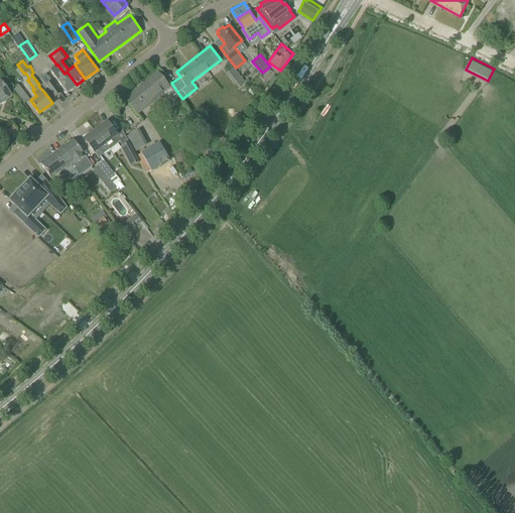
[(56,66),(56,65),(50,69),(68,92),(77,85),(67,72),(65,74),(57,65),(56,66)]
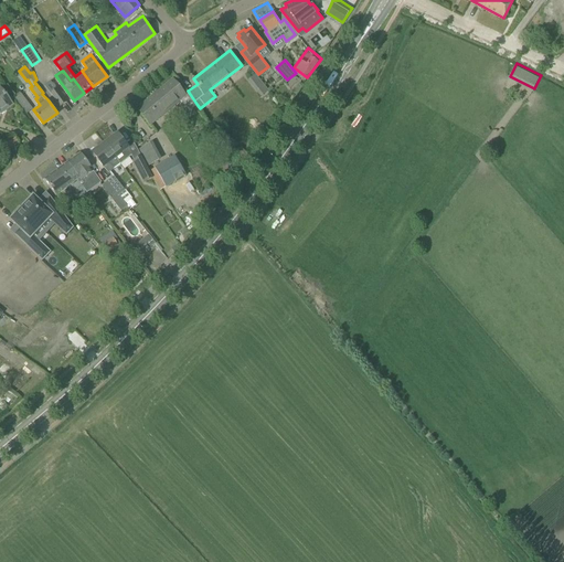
[(197,104),(188,91),(185,93),(173,77),(139,106),(152,123),(181,99),(190,109),(197,104)]
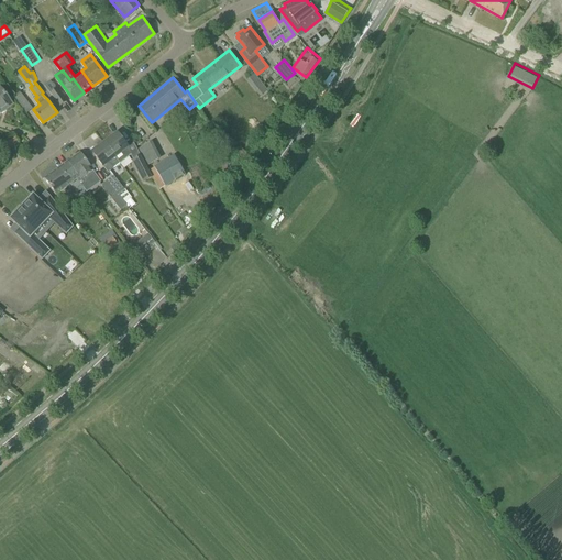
[(0,109),(1,109),(2,110),(13,101),(7,92),(0,84),(0,109)]
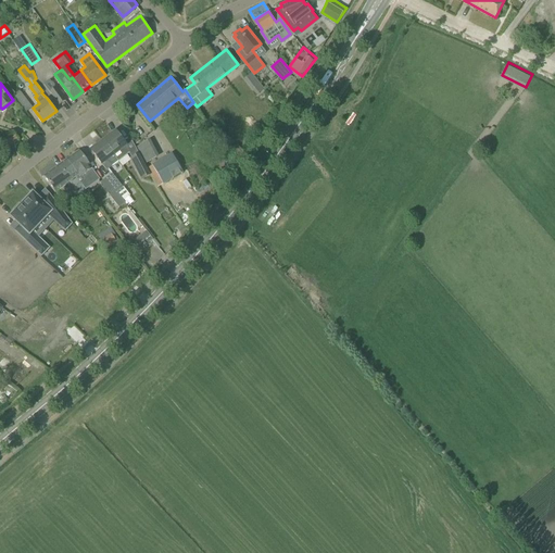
[(50,89),(60,103),(66,99),(57,85),(50,89)]
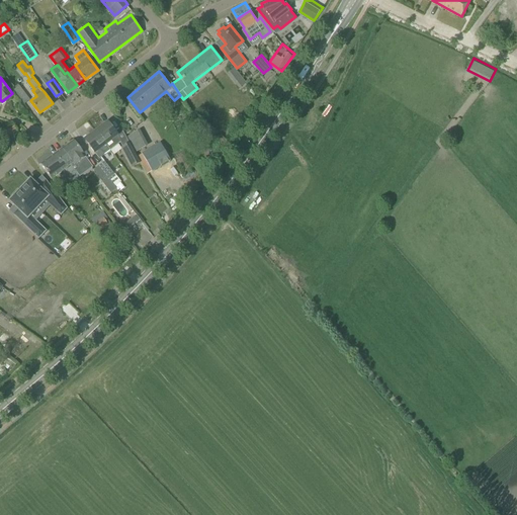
[(14,88),(25,101),(30,97),(19,84),(14,88)]
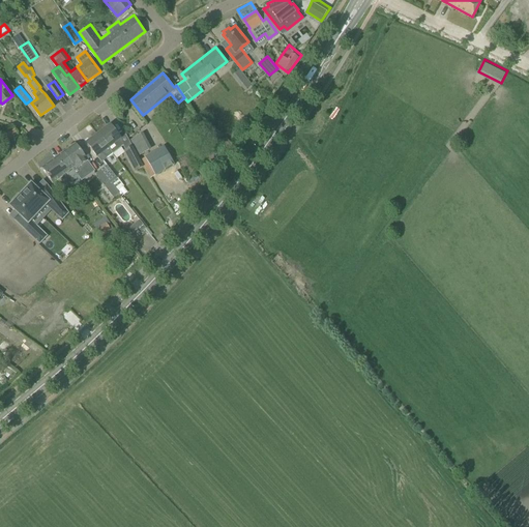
[(113,151),(123,144),(124,143),(120,138),(120,137),(111,124),(99,134),(110,147),(113,151)]
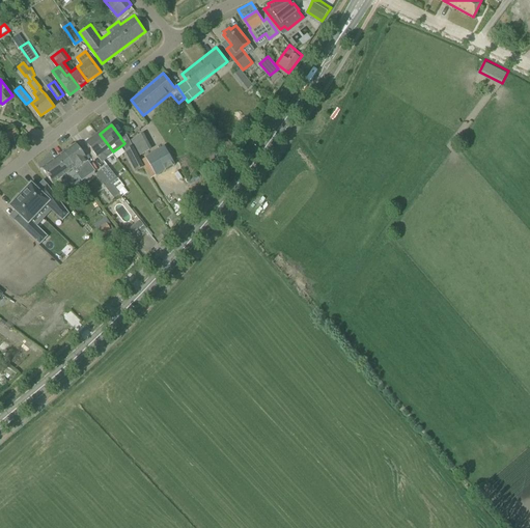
[(2,134),(7,140),(18,132),(14,126),(2,134)]
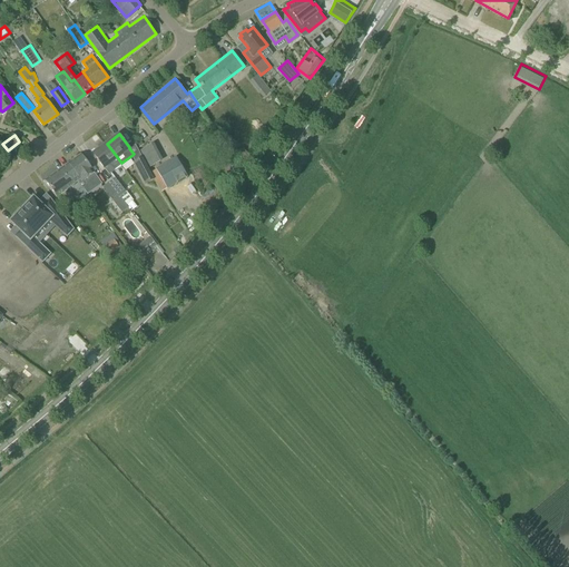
[(134,154),(133,155),(144,175),(150,170),(136,143),(129,147),(129,148),(134,154)]
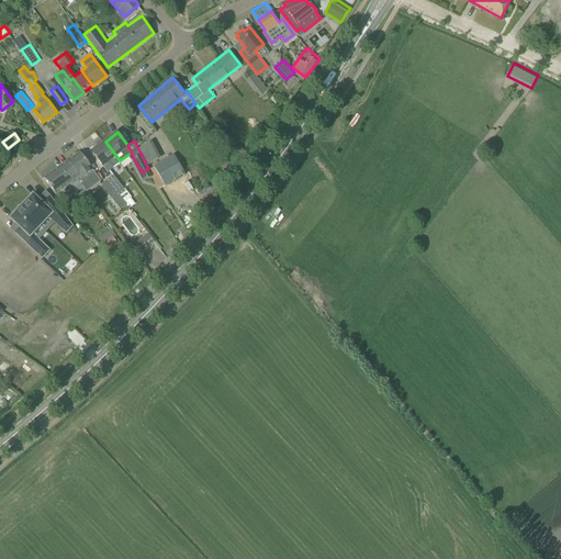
[(110,160),(116,156),(105,142),(93,151),(100,159),(99,160),(103,166),(104,165),(108,170),(113,166),(110,160)]
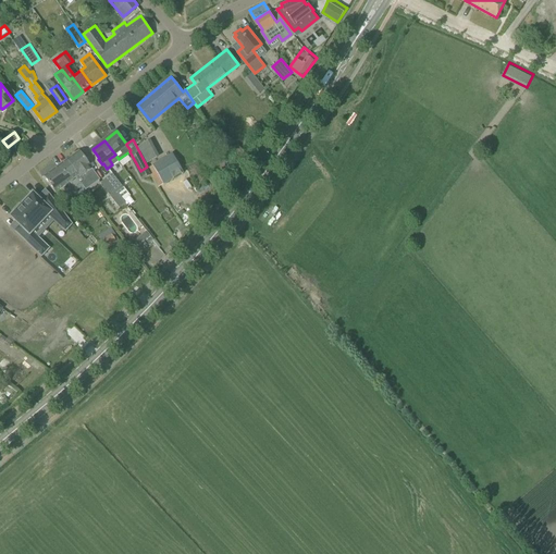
[(90,164),(91,164),(81,149),(45,175),(57,191),(71,180),(76,188),(97,173),(90,164)]
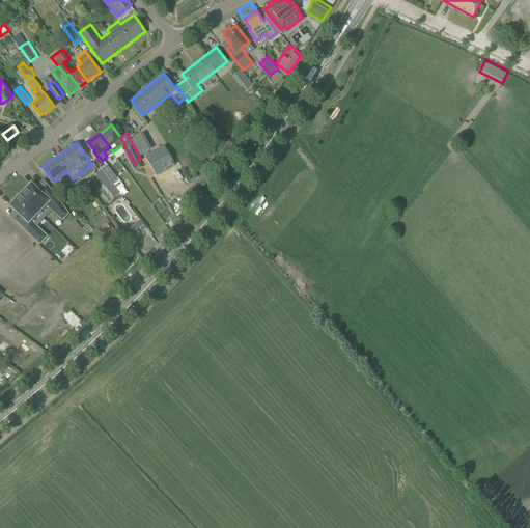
[(165,145),(146,156),(157,174),(175,163),(165,145)]
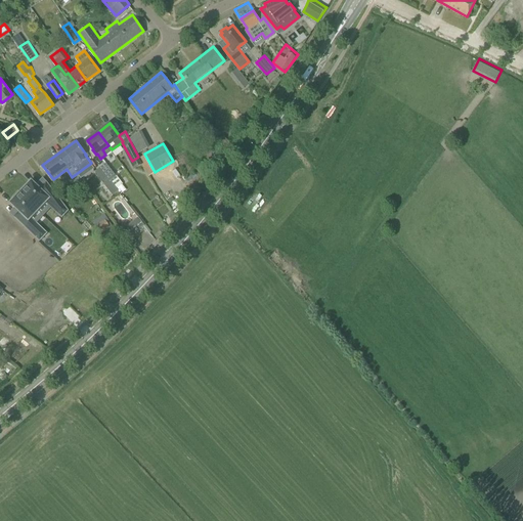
[(105,162),(100,166),(117,187),(122,182),(105,162)]
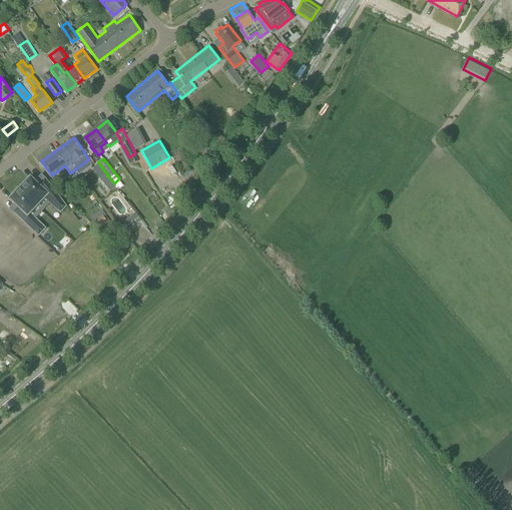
[(114,183),(98,162),(92,166),(102,179),(108,187),(114,183)]
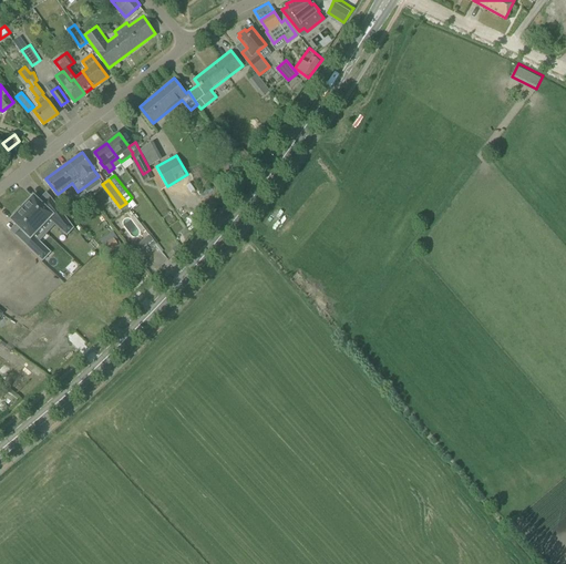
[(34,195),(23,206),(42,225),(50,217),(68,233),(74,225),(51,195),(43,204),(34,195)]
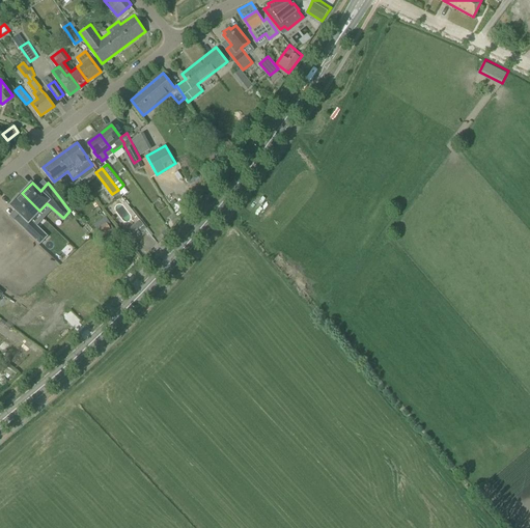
[(31,219),(39,211),(22,193),(21,195),(19,193),(14,198),(16,200),(11,204),(20,213),(15,218),(39,243),(48,234),(31,219)]
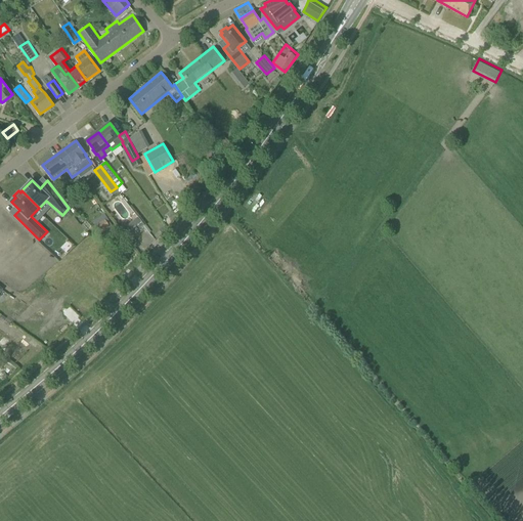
[(172,210),(167,213),(171,218),(175,215),(172,210)]
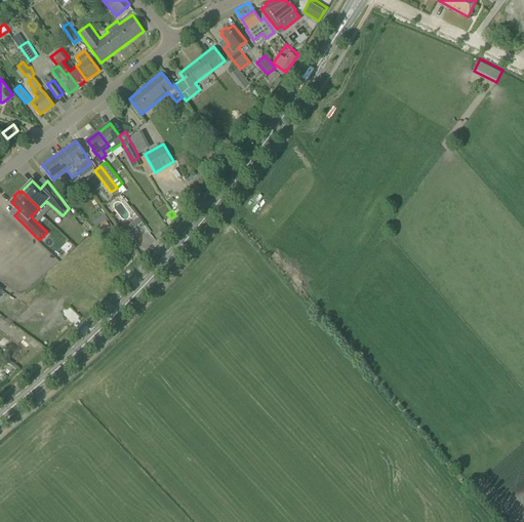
[(95,225),(101,233),(111,227),(106,218),(95,225)]
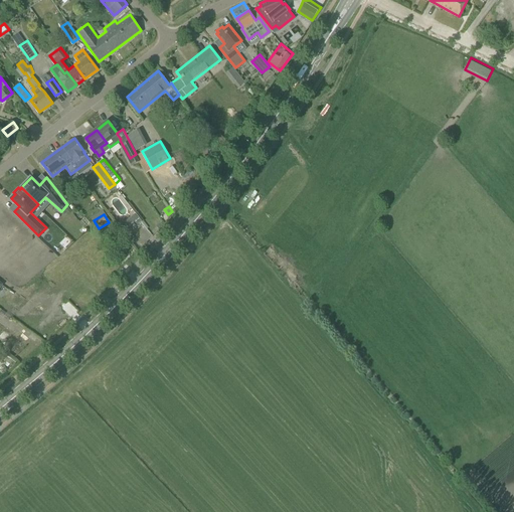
[(128,217),(120,223),(124,229),(131,237),(134,234),(128,225),(132,222),(128,217)]
